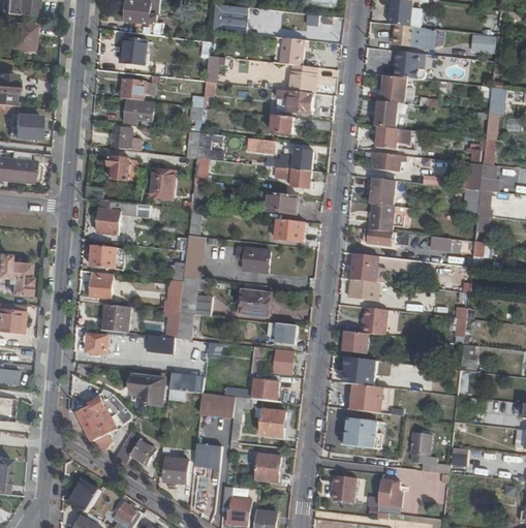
[(6,0),(5,12),(34,16),(36,0),(6,0)]
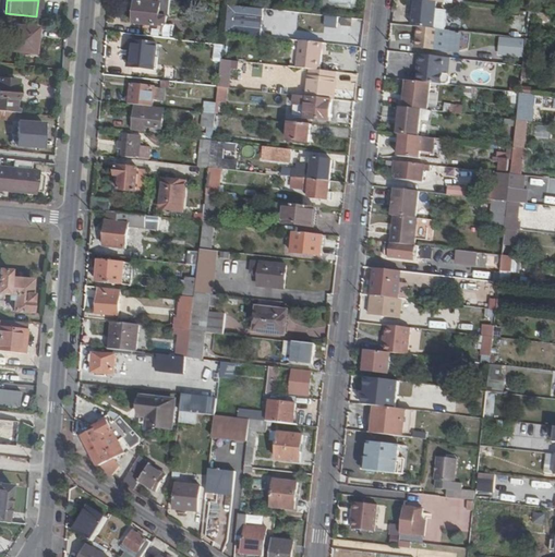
[(142,35),(171,39),(172,26),(165,25),(168,0),(154,0),(154,3),(134,1),(132,23),(144,25),(142,35)]
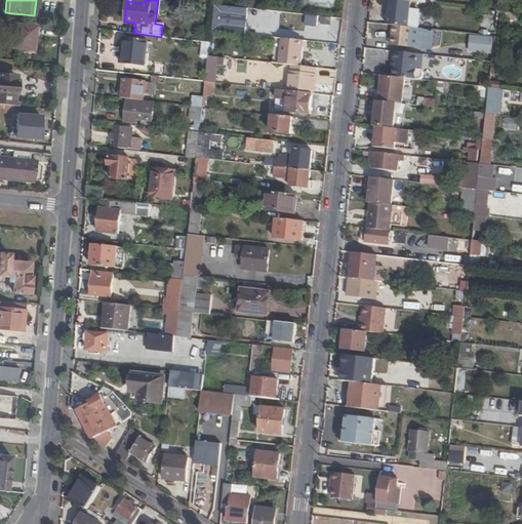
[(395,0),(389,0),(386,24),(393,25),(405,27),(407,8),(408,2),(395,0)]
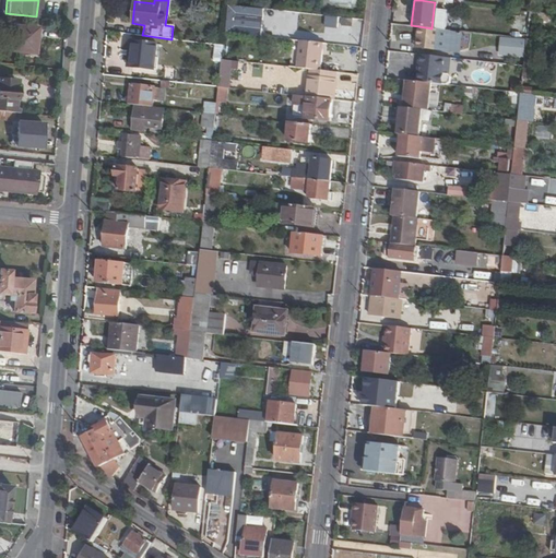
[(262,18),(263,9),(226,4),(223,32),(237,33),(238,15),(262,18)]
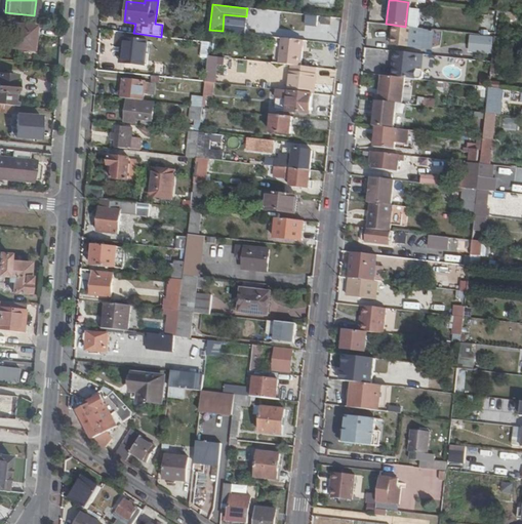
[(412,27),(416,28),(418,13),(412,12),(412,9),(407,8),(405,27),(412,27)]
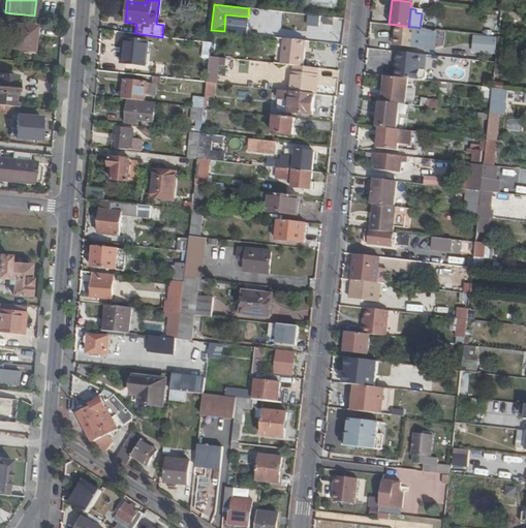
[(33,24),(8,21),(6,47),(30,49),(33,24)]
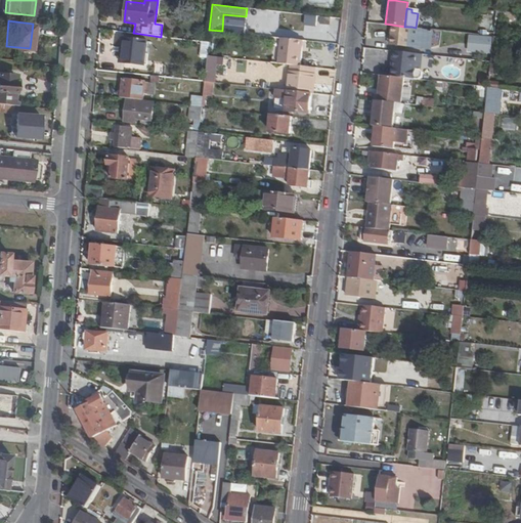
[(404,27),(392,25),(390,43),(410,46),(411,27),(404,27)]
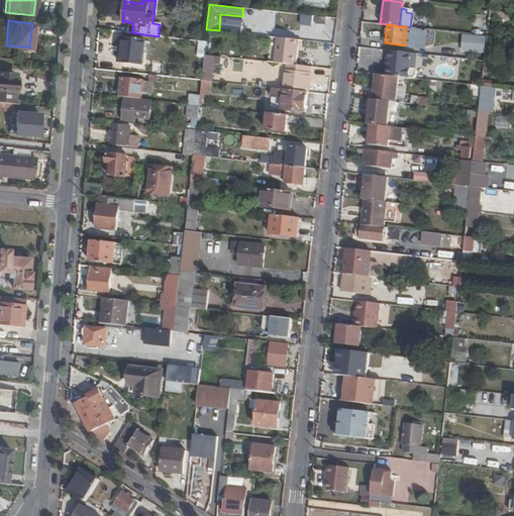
[(461,49),(479,50),(480,35),(464,33),(461,49)]
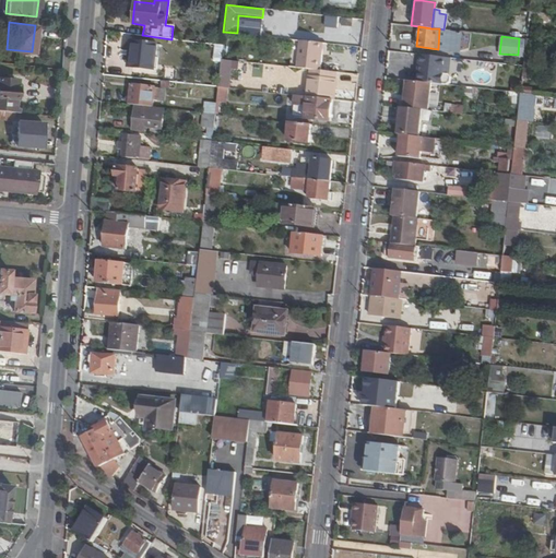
[(291,39),(288,66),(295,67),(298,39),(291,39)]
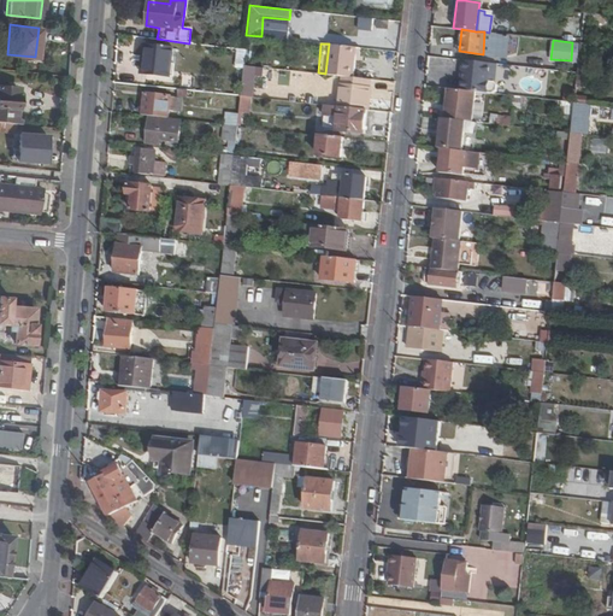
[(342,76),(352,76),(354,56),(349,56),(351,46),(329,44),(325,74),(342,76)]
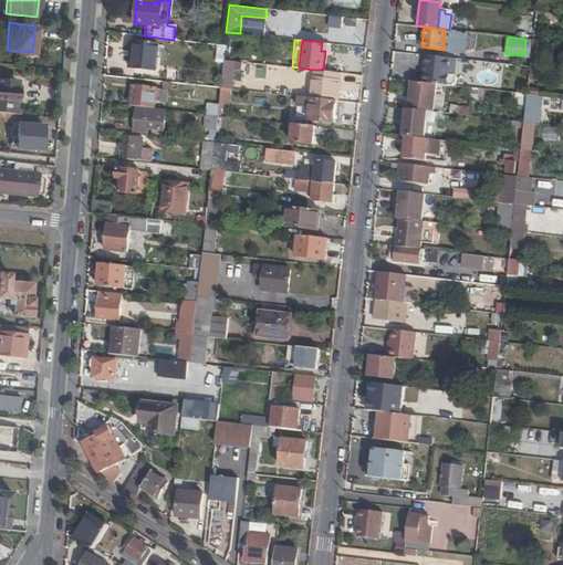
[(135,52),(134,67),(154,70),(157,44),(132,42),(131,52),(135,52)]
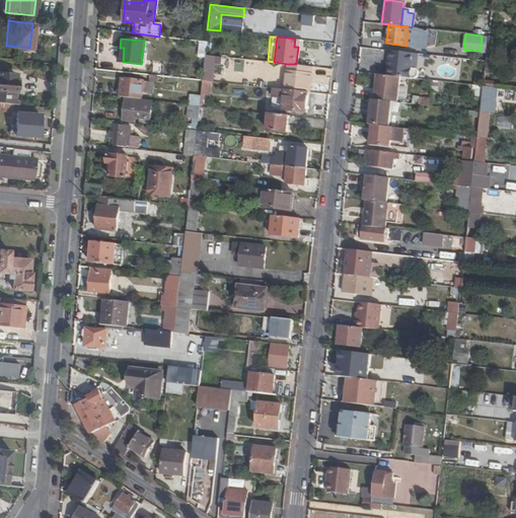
[(198,53),(205,54),(206,42),(199,41),(198,53)]
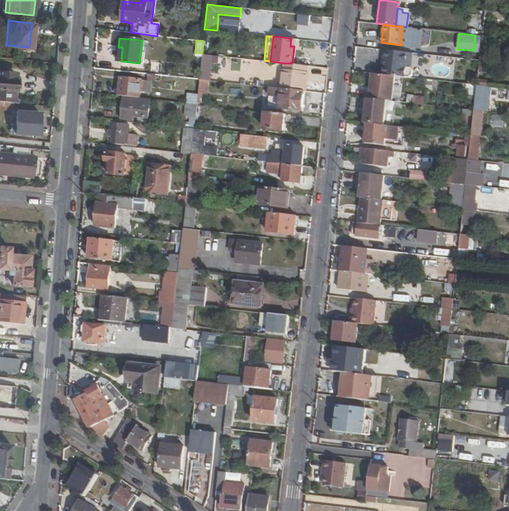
[(478,60),(478,63),(488,64),(489,45),(480,44),(478,60)]
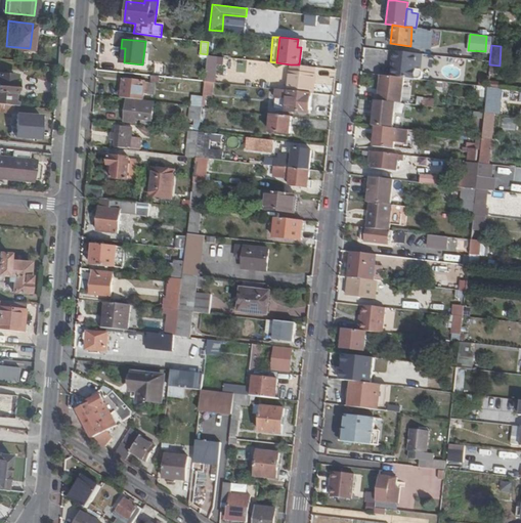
[(415,53),(388,50),(386,76),(403,78),(418,79),(421,78),(422,71),(419,68),(414,67),(415,53)]
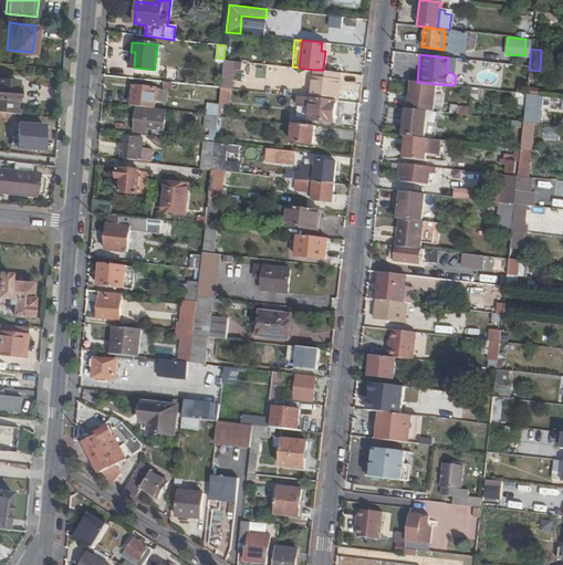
[(220,87),(230,89),(232,61),(223,59),(220,87)]
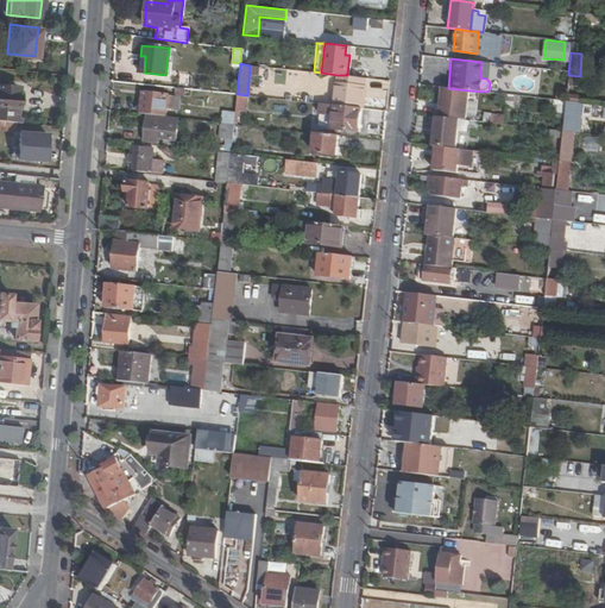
[(359,107),(360,107),(363,86),(361,86),(361,77),(347,75),(338,75),(336,83),(335,82),(333,104),(359,107)]
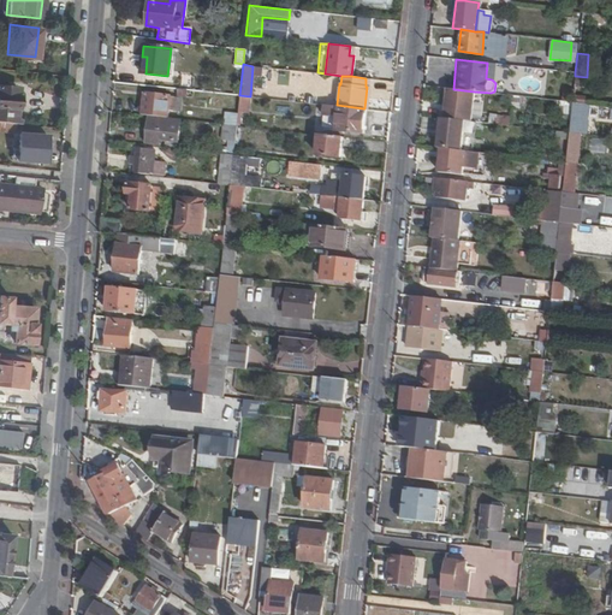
[(0,120),(12,123),(13,107),(17,106),(18,94),(15,94),(16,86),(0,84),(0,120)]
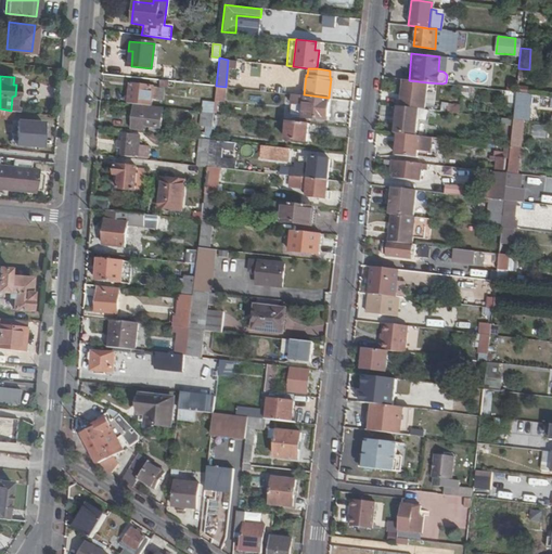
[(409,80),(398,79),(395,105),(396,105),(418,107),(424,108),(427,82),(409,80)]
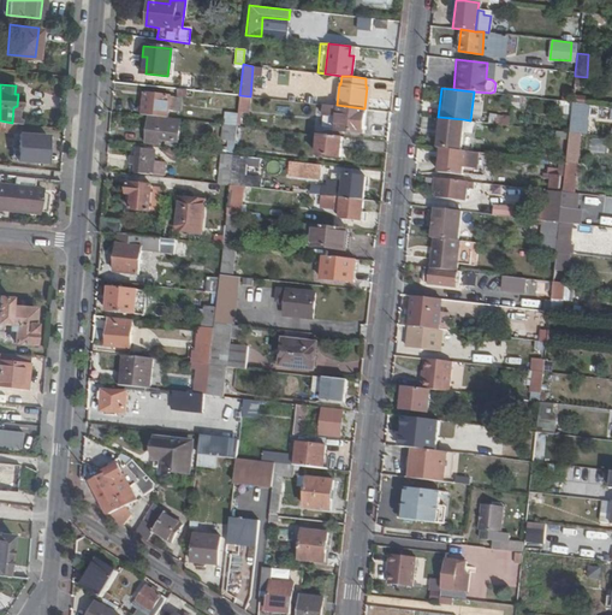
[(144,92),(142,114),(146,114),(167,117),(167,108),(171,108),(172,95),(167,95),(144,92)]
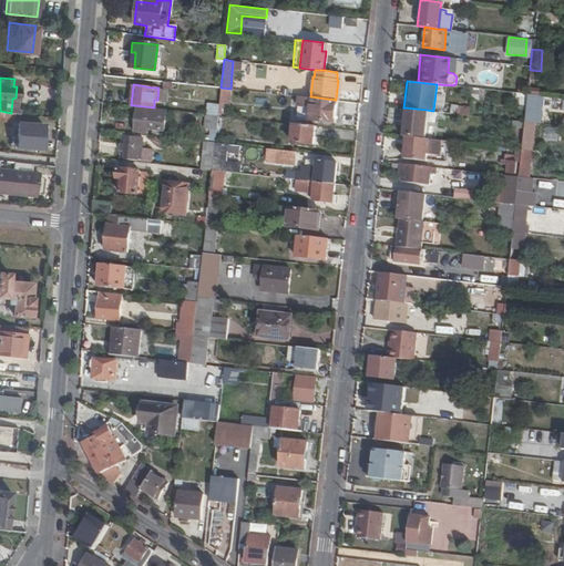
[(219,102),(218,102),(229,103),(231,89),(221,88),(219,102)]
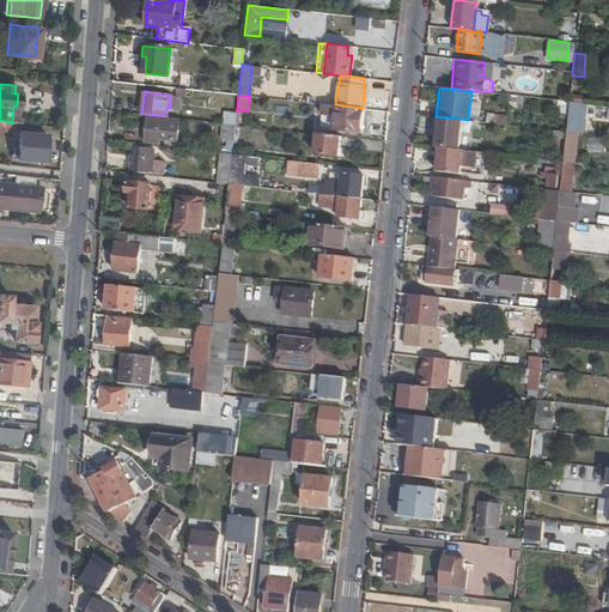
[(568,102),(566,132),(576,133),(577,133),(580,103),(568,102)]
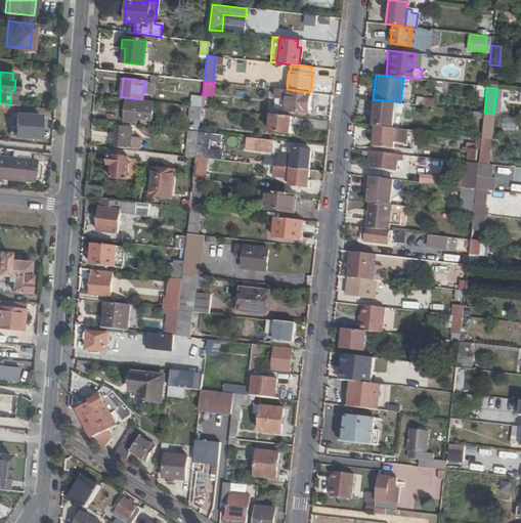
[(307,113),(309,92),(287,89),(275,88),(274,97),(286,98),(285,110),(307,113)]
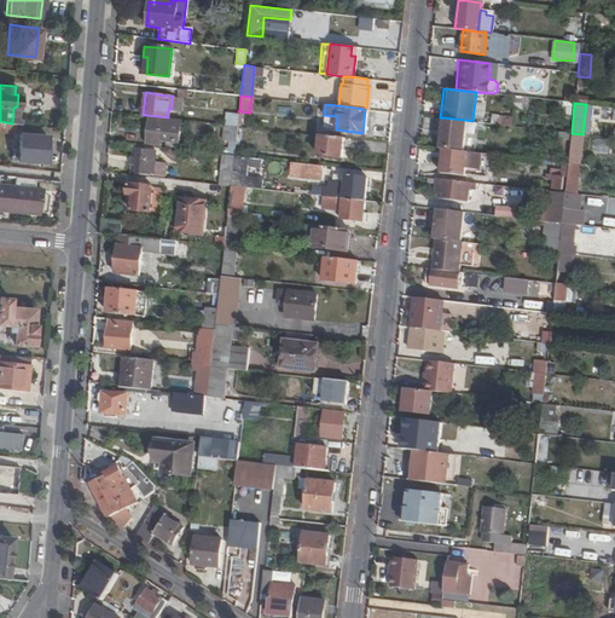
[(222,123),(237,125),(238,113),(238,111),(224,110),(222,123)]
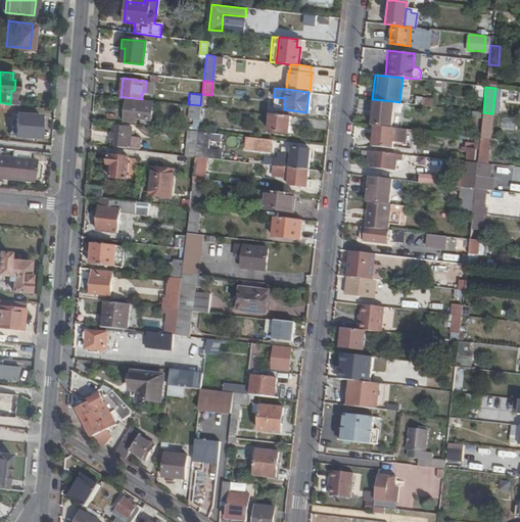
[(414,104),(430,105),(431,97),(414,96),(414,104)]
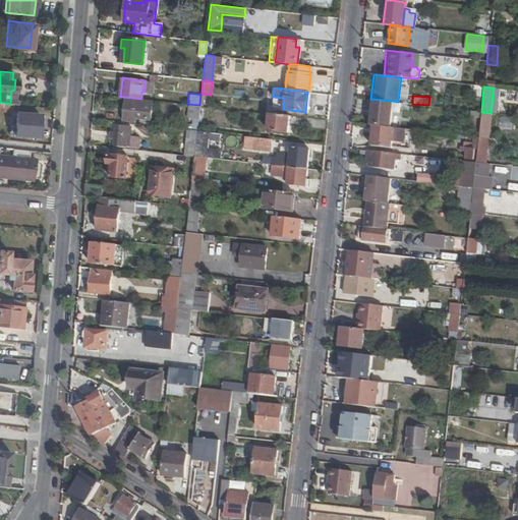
[(141,99),(123,97),(121,119),(132,120),(133,117),(149,119),(151,100),(141,99)]
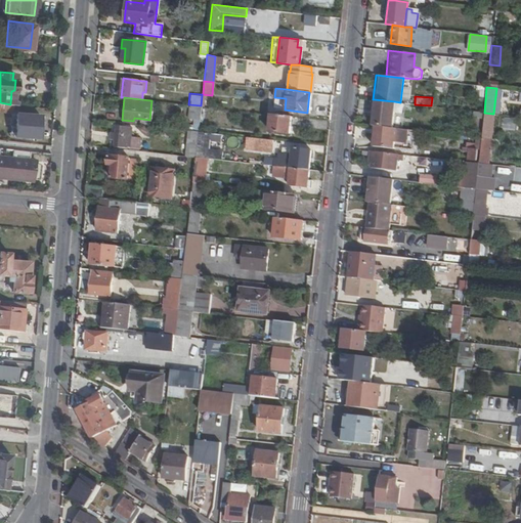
[(374,99),(371,125),(374,126),(391,127),(394,101),(374,99)]
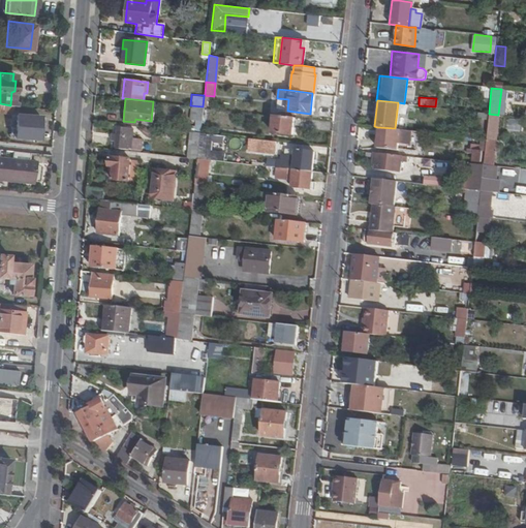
[(10,114),(10,105),(0,103),(0,110),(1,110),(1,113),(10,114)]
